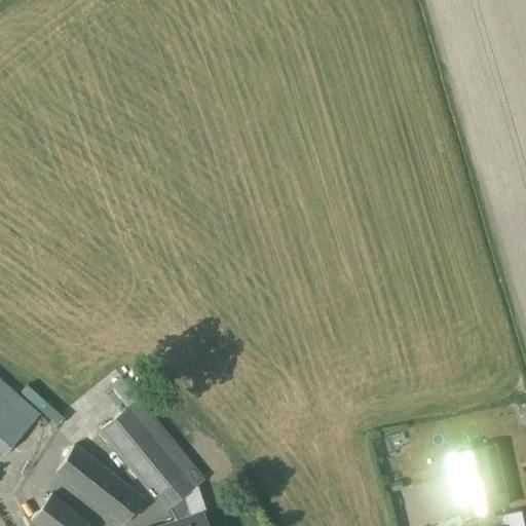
[(0,379),(0,451),(3,454),(39,414),(0,379)]
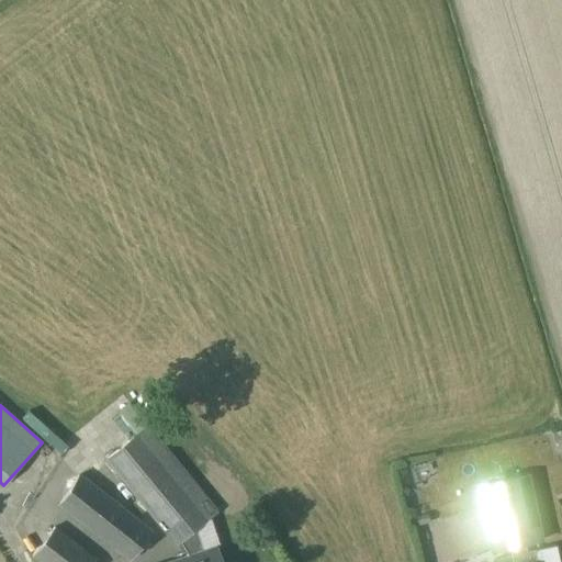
[(141,431),(107,460),(147,510),(175,544),(217,509),(197,484),(189,491),(189,490),(141,431)]
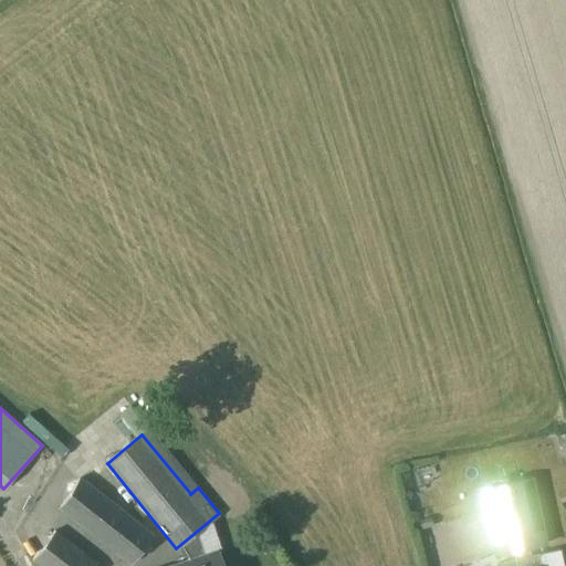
[(499,565),(565,565),(564,563),(562,548),(549,551),(533,554),(531,547),(547,544),(551,544),(535,475),(481,488),(481,489),(486,512),(495,555),(515,552),(516,557),(505,561),(498,562),(499,565)]
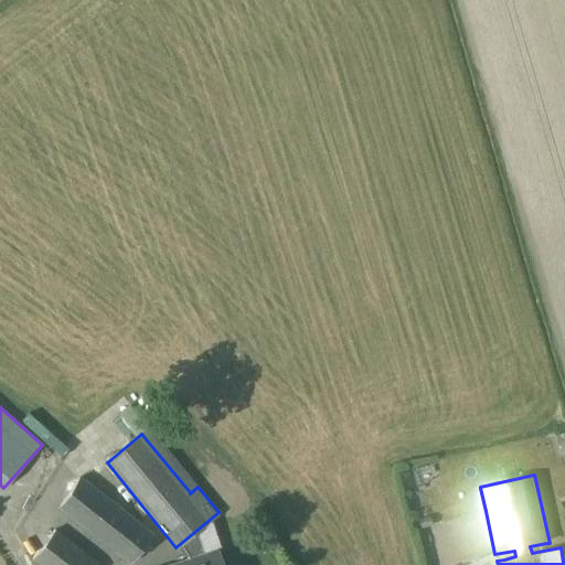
[(152,534),(80,479),(59,505),(131,561),(152,534)]
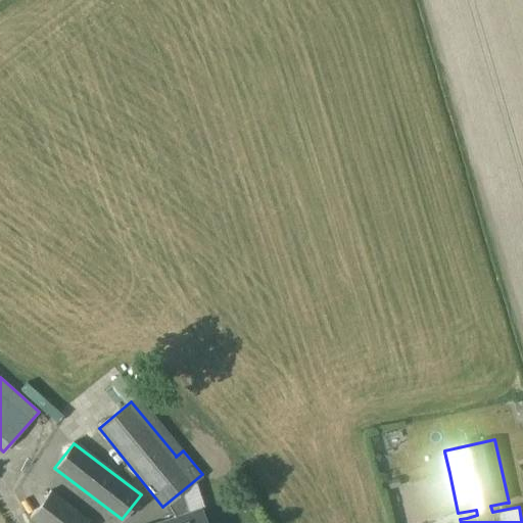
[(38,522),(86,522),(88,521),(49,491),(30,517),(38,522)]
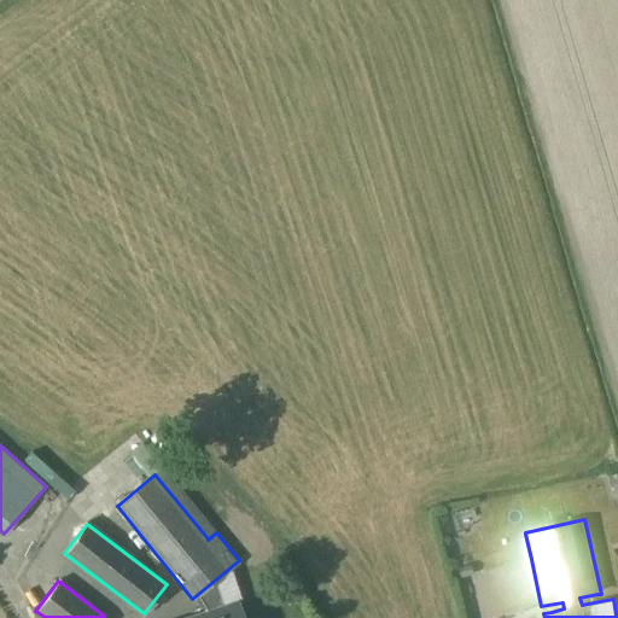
[(243,617),(238,600),(182,617),(243,617)]
